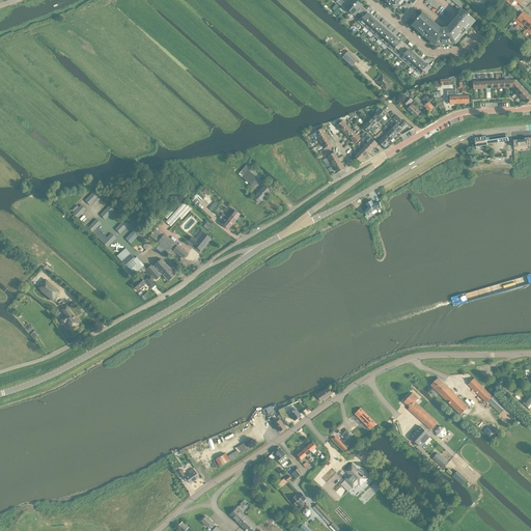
[(344,0),(340,5),(344,8),(345,7),(350,11),(358,2),(356,0),(344,0)]
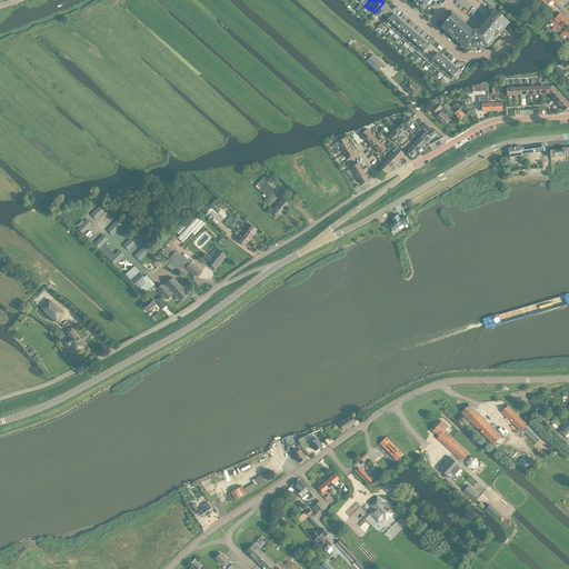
[(415,0),(413,1),(423,10),(428,5),(427,3),(422,0),(415,0)]
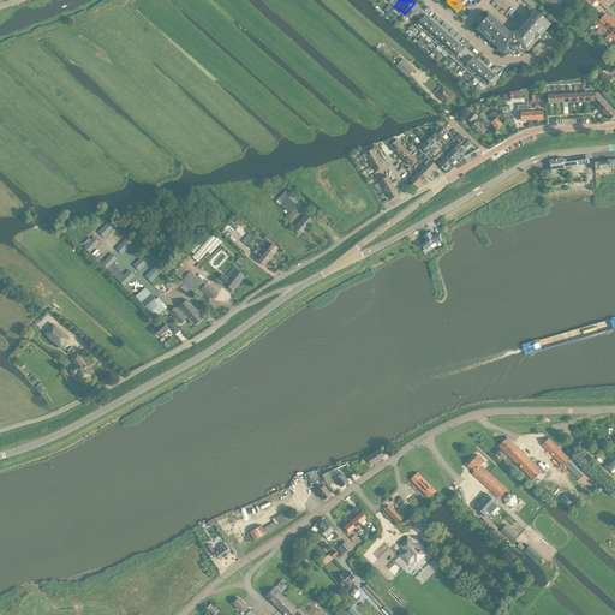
[(415,3),(405,13),(411,18),(415,15),(419,18),(424,12),(419,9),(421,7),(415,3)]
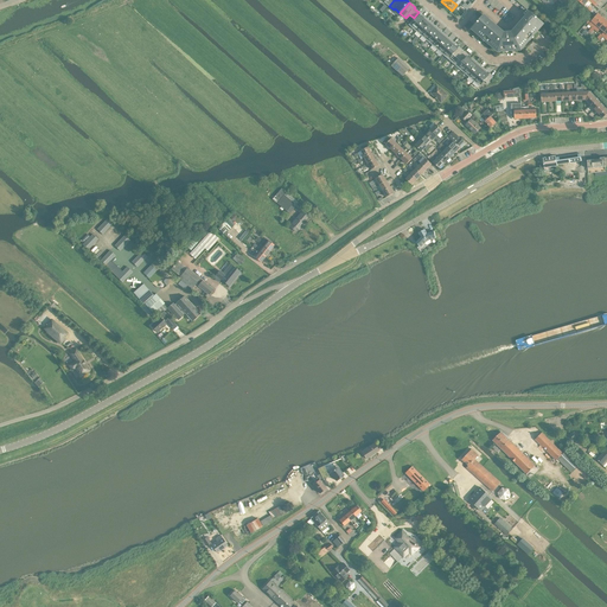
[(414,18),(409,25),(416,31),(427,19),(426,20),(420,16),(422,14),(419,12),(414,18)]
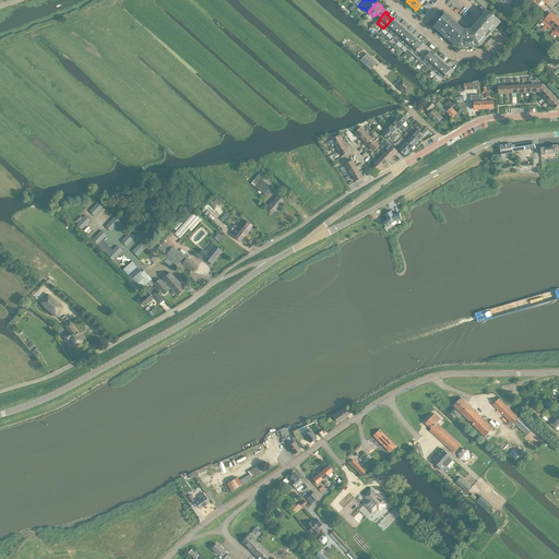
[(459,47),(479,46),(500,22),(488,11),(473,28),(463,28),(445,14),(435,26),(459,47)]
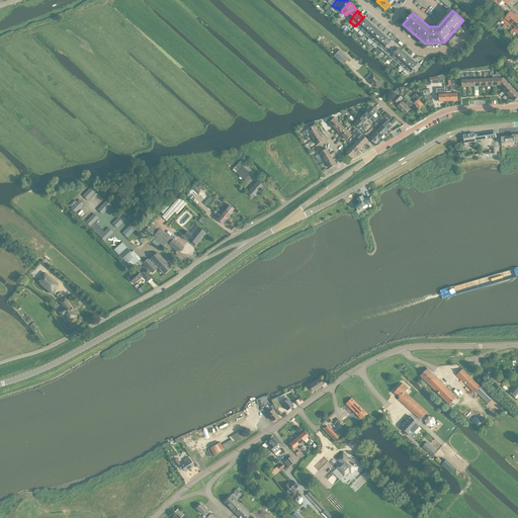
[(503,16),(501,19),(505,23),(506,22),(507,23),(514,15),(510,12),(505,18),(503,16)]
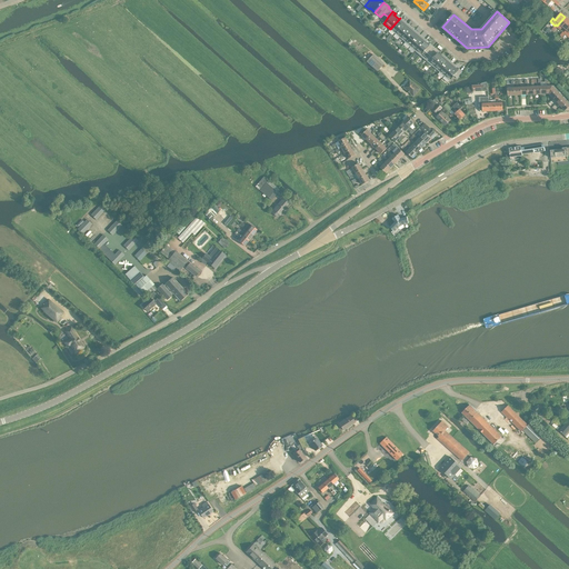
[(555,26),(552,29),(555,30),(557,28),(560,30),(562,27),(568,20),(565,17),(557,26),(556,25),(555,26)]
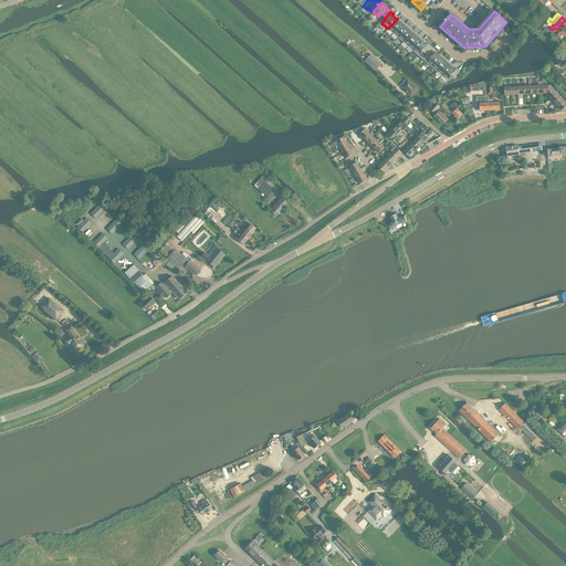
[(398,18),(388,29),(389,30),(392,33),(404,22),(402,22),(401,23),(400,22),(401,20),(398,18)]
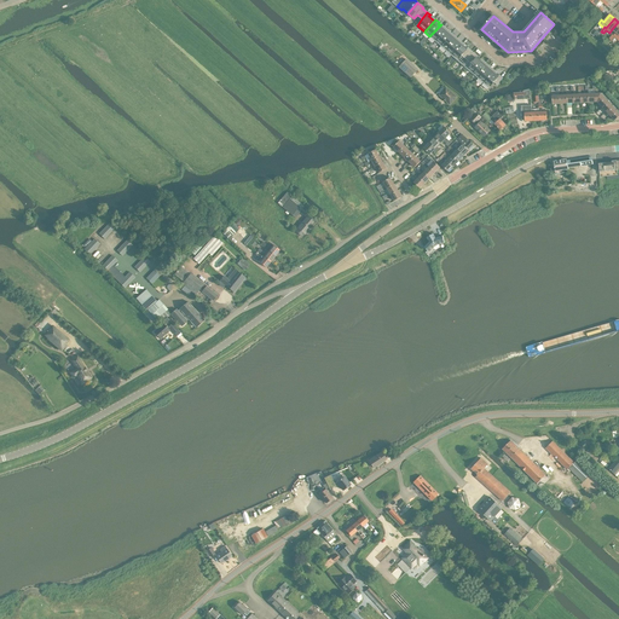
[(441,24),(429,36),(434,41),(435,41),(445,30),(443,29),(444,27),(441,24)]
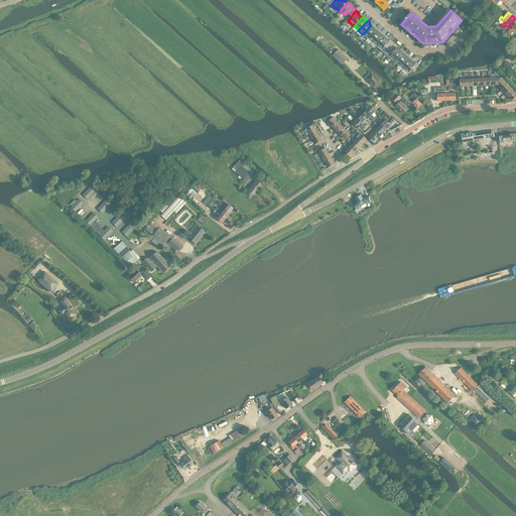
[(371,25),(363,34),(364,35),(368,38),(375,29),(374,28),(375,26),(372,24),(371,25)]
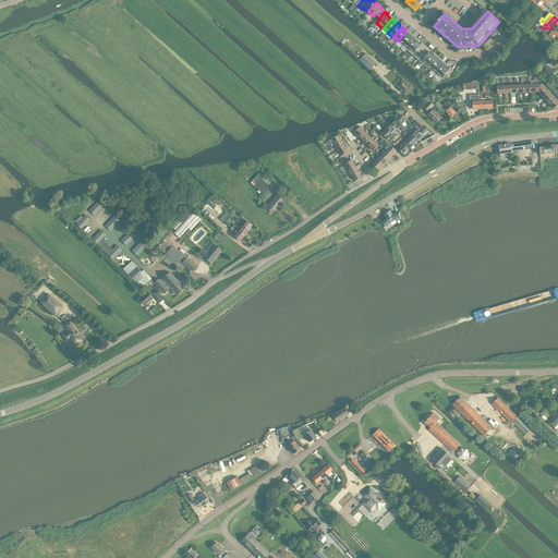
[(405,32),(398,41),(401,45),(402,46),(411,36),(409,34),(410,33),(407,29),(405,32)]
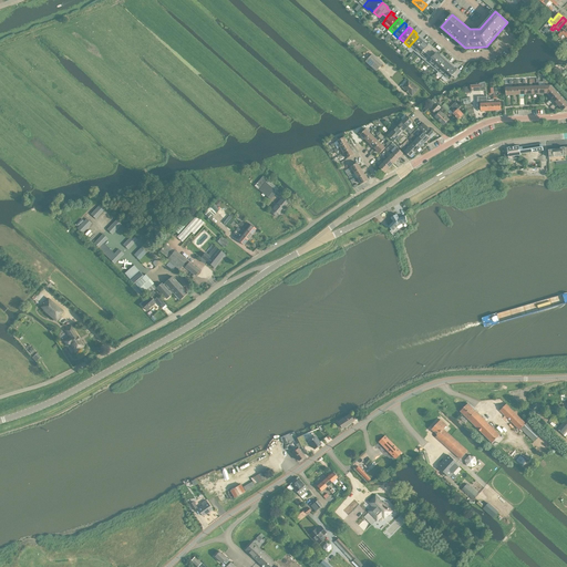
[(418,37),(409,47),(410,48),(414,51),(423,41),(424,40),(421,37),(420,38),(418,37)]
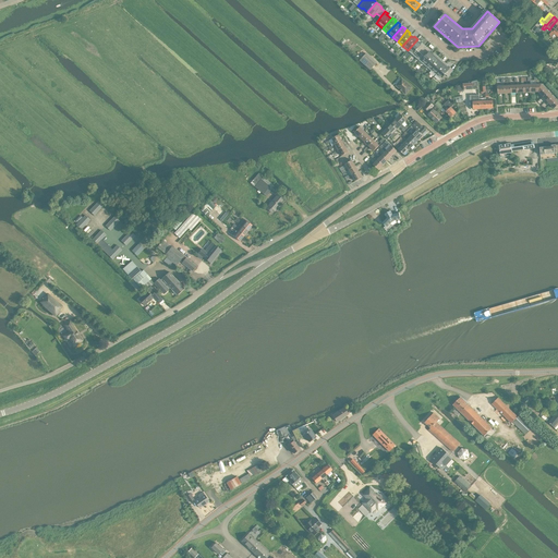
[(416,40),(408,50),(412,55),(415,58),(420,52),(416,50),(421,45),(419,43),(416,40)]
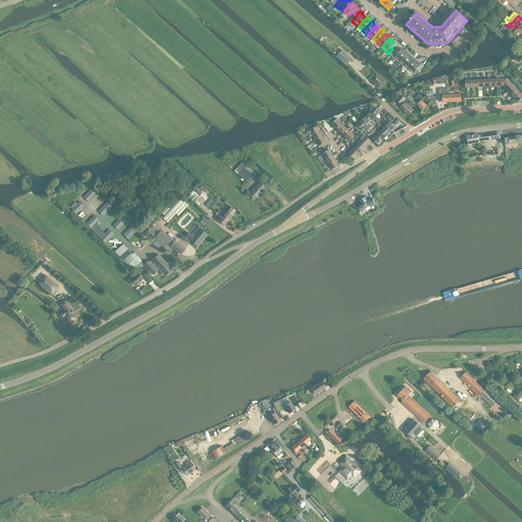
[(393,49),(388,54),(389,54),(390,55),(395,51),(398,54),(402,49),(403,47),(399,44),(395,40),(394,42),(389,47),(393,49)]
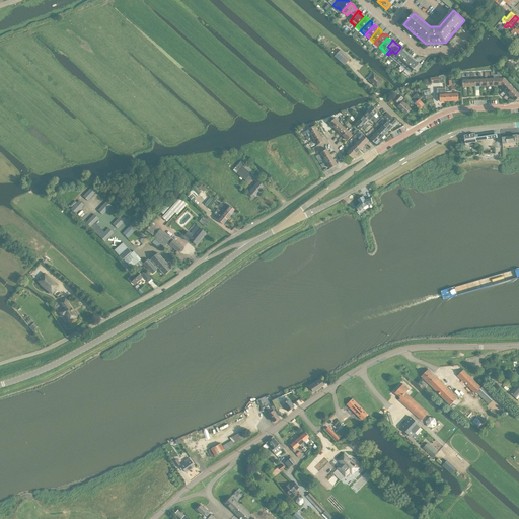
[(392,51),(388,55),(391,58),(396,62),(404,53),(403,52),(399,49),(395,54),(392,51)]
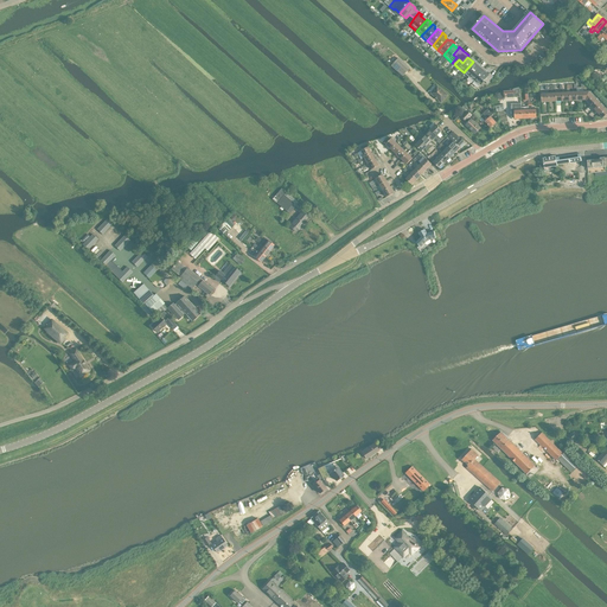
[(391,66),(403,77),(410,69),(398,58),(391,66)]
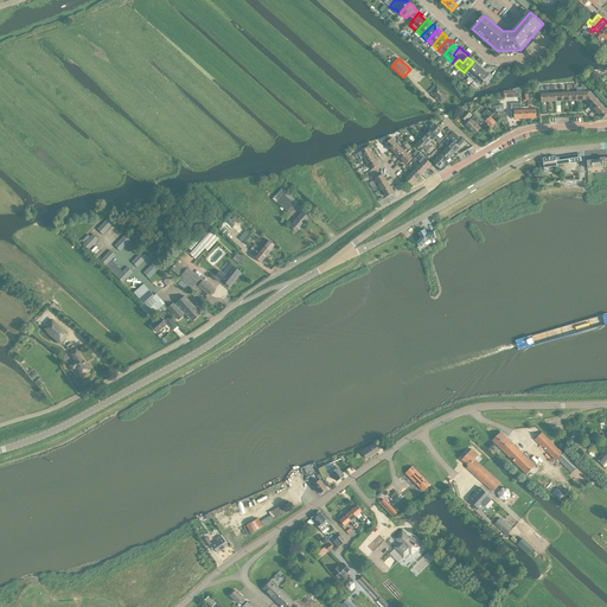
[(473,62),(464,72),(468,76),(468,77),(478,66),(475,64),(478,63),(474,59),(472,61),(473,62)]
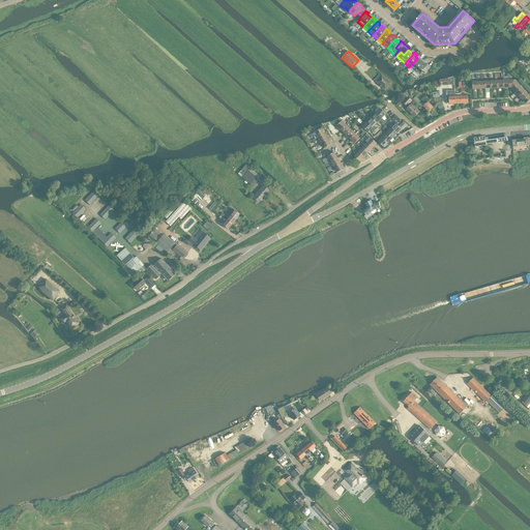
[(417,58),(409,67),(410,67),(414,71),(423,60),(420,58),(419,59),(417,58)]
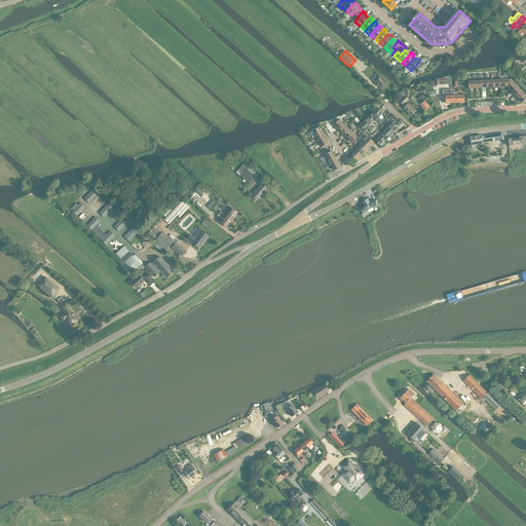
[(419,62),(411,71),(415,75),(417,73),(417,74),(420,70),(422,72),(427,67),(424,64),(423,65),(421,64),(419,62)]
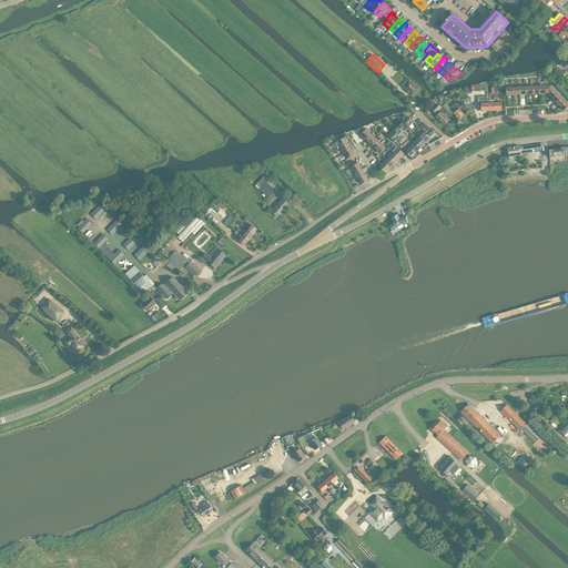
[(409,93),(413,97),(419,89),(409,80),(403,88),(407,91),(409,93)]
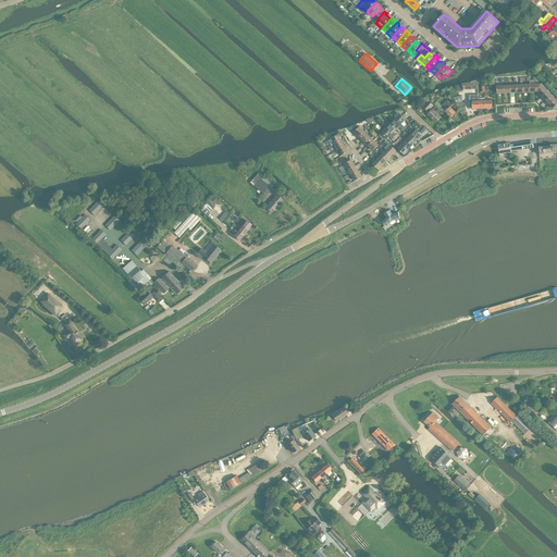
[(556,101),(541,84),(536,84),(536,91),(537,91),(553,109),(556,104),(556,101)]
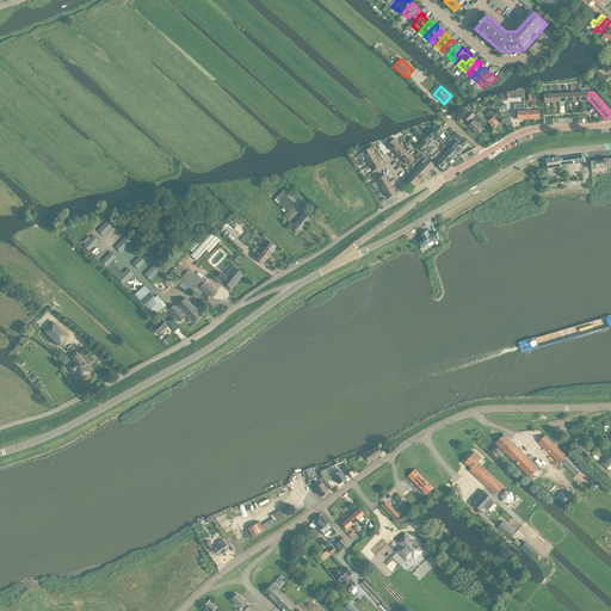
[(516,104),(514,105),(514,111),(516,119),(518,118),(518,119),(525,119),(525,107),(525,104),(522,104),(516,104)]
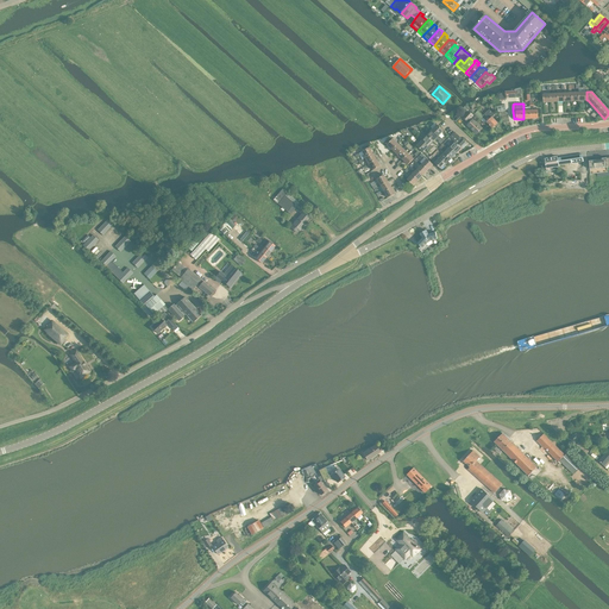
[(472,110),(471,111),(475,114),(476,114),(477,115),(481,120),(484,118),(481,113),(478,111),(476,112),(473,108),(472,110)]
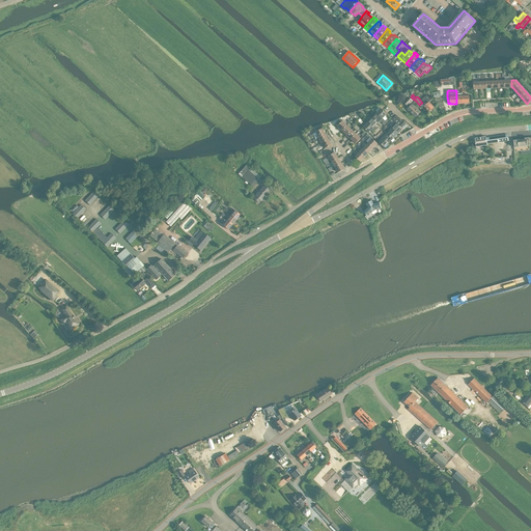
[(435,108),(429,102),(431,101),(427,95),(422,100),(426,104),(424,107),(429,112),(435,108)]
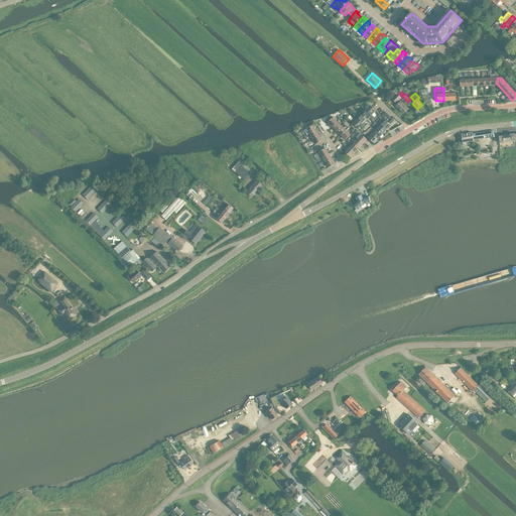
[(392,100),(396,103),(401,98),(397,95),(392,100)]
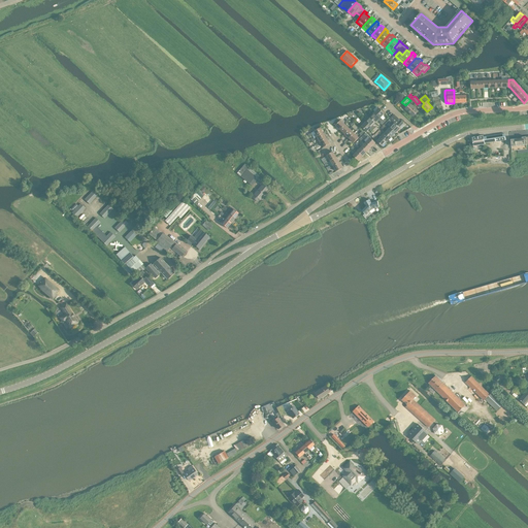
[(407,107),(405,109),(414,117),(418,111),(409,104),(408,102),(405,105),(407,107)]
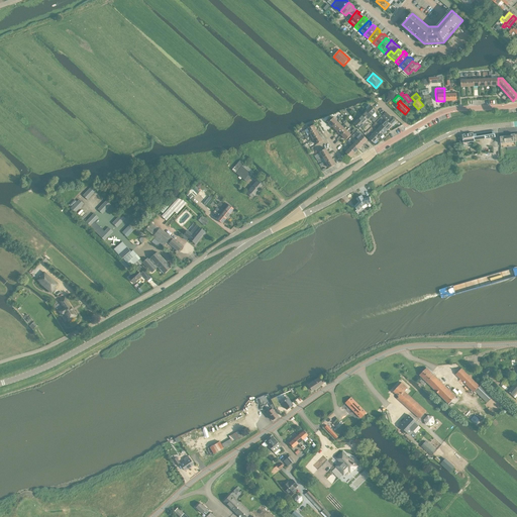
[(373,115),(377,111),(371,106),(367,110),(373,115)]
